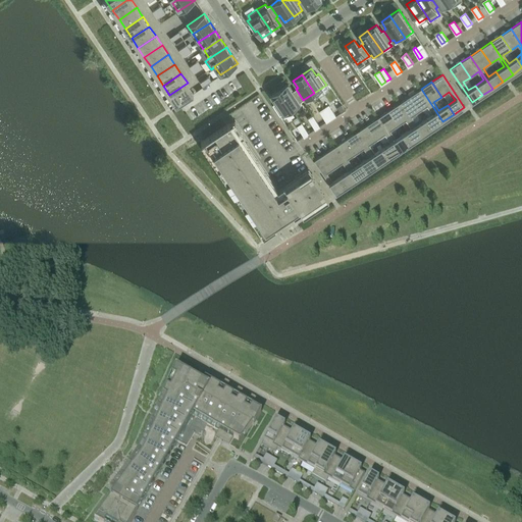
[(188,83),(169,95),(176,105),(194,93),(188,83)]
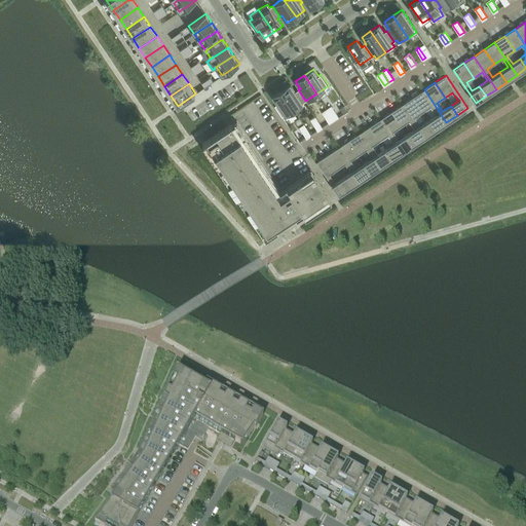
[(305,101),(298,89),(296,91),(291,84),(282,90),(297,112),(295,108),(305,101)]
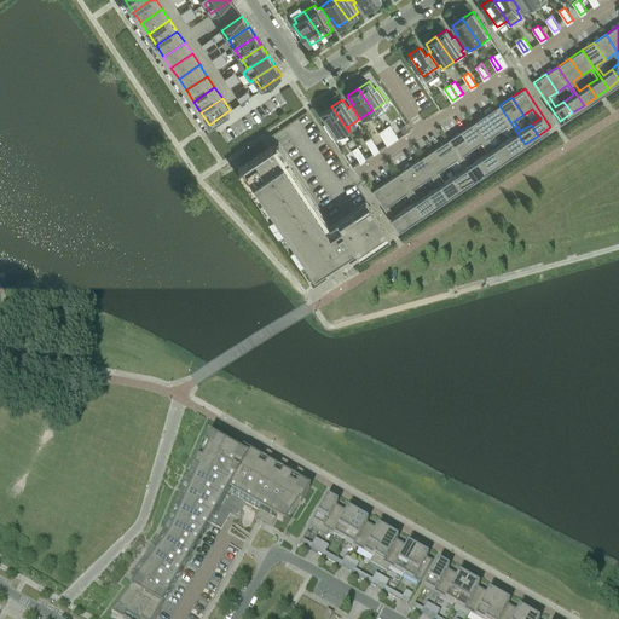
[(514,136),(505,140),(513,152),(525,144),(499,105),(486,114),(498,132),(507,126),(514,136)]
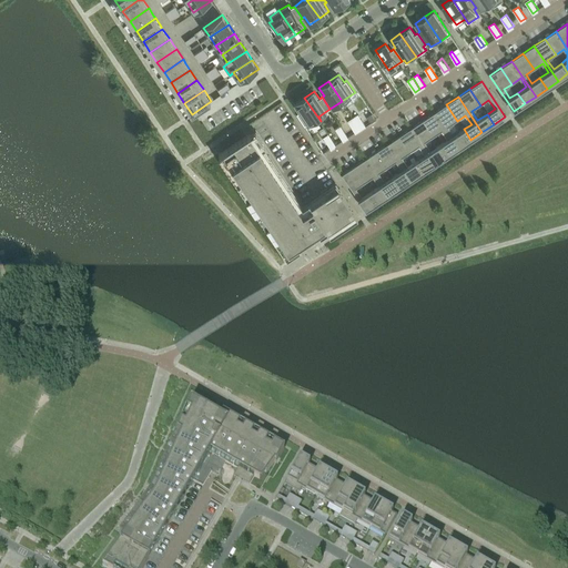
[(321,121),(304,98),(294,104),(300,112),(297,113),(305,125),(307,124),(311,128),(321,121)]
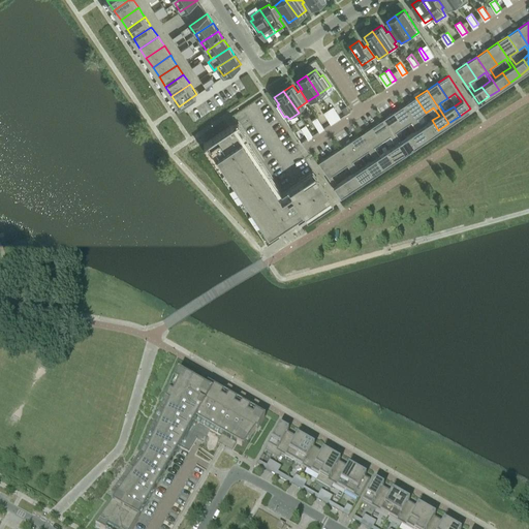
[(424,126),(417,118),(426,113),(415,97),(405,104),(427,137),(438,130),(432,120),(424,126)]
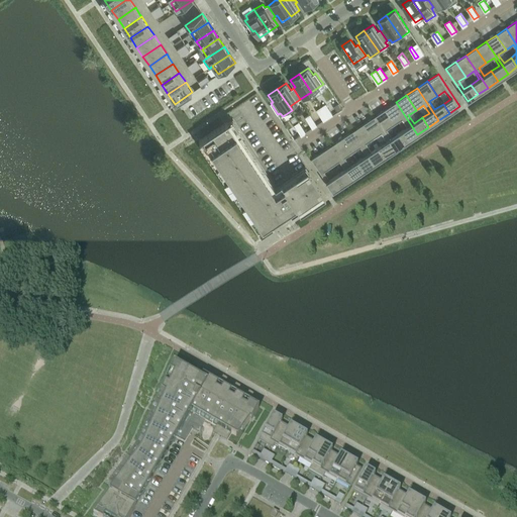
[(395,123),(403,118),(408,126),(401,132),(407,141),(417,134),(396,102),(386,109),(395,123)]
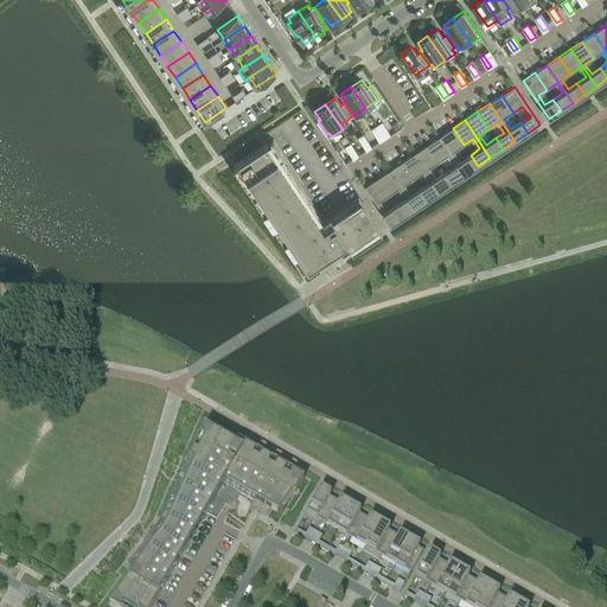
[(393,125),(397,131),(403,127),(398,121),(393,125)]
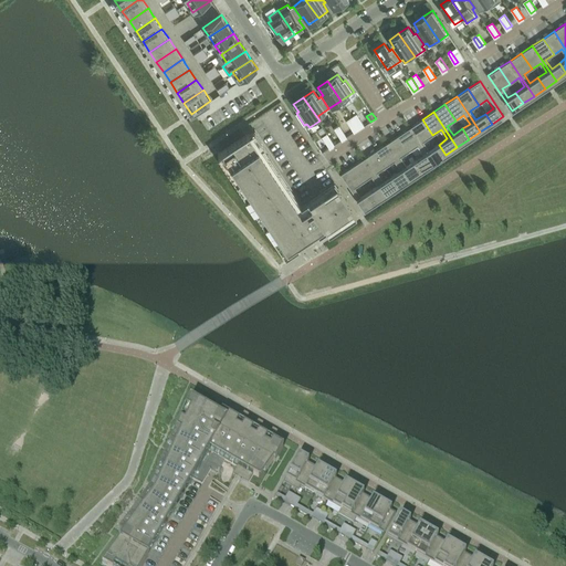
[(352,117),(359,128),(365,125),(357,114),(352,117)]
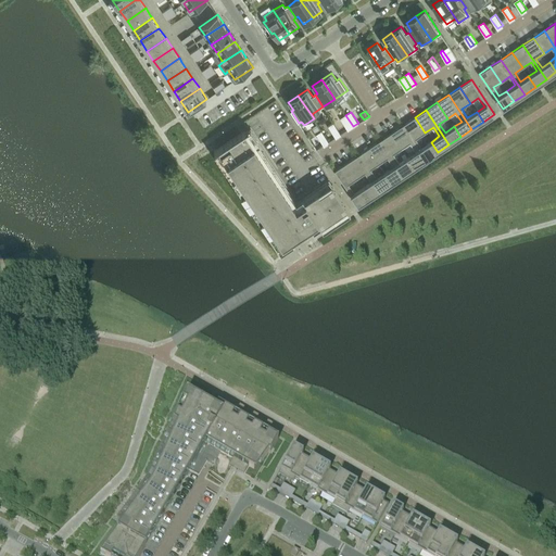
[(353,126),(345,115),(341,118),(348,129),(353,126)]
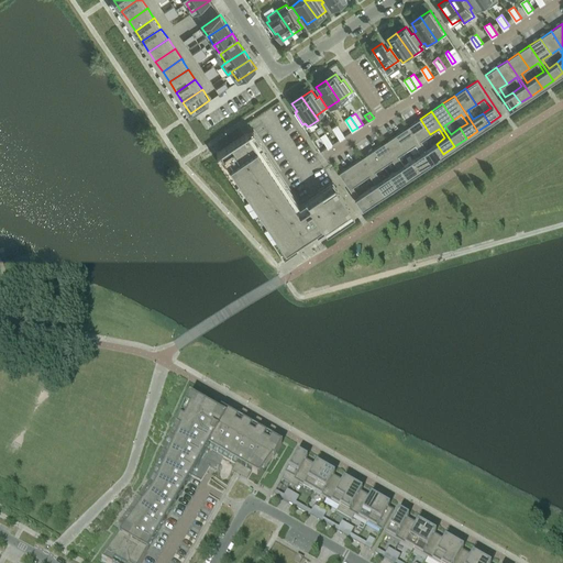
[(437,144),(428,150),(421,141),(430,134),(420,119),(408,127),(432,162),(443,154),(437,144)]
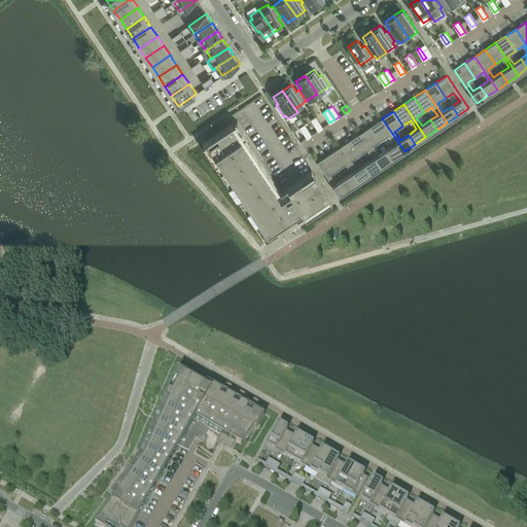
[(312,120),(318,130),(323,127),(316,116),(312,120)]
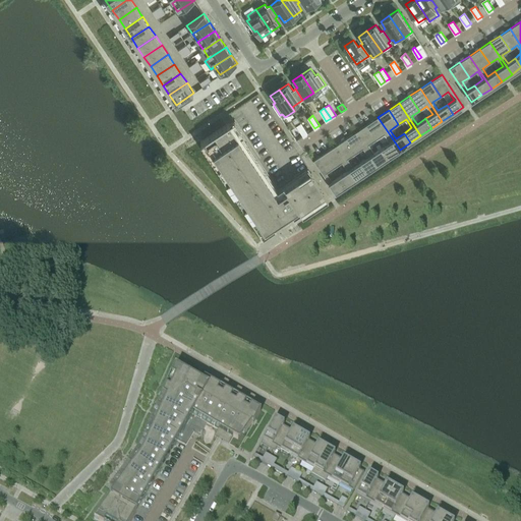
[(391,142),(383,148),(389,157),(400,150),(378,117),(367,124),(377,139),(385,133),(391,142)]
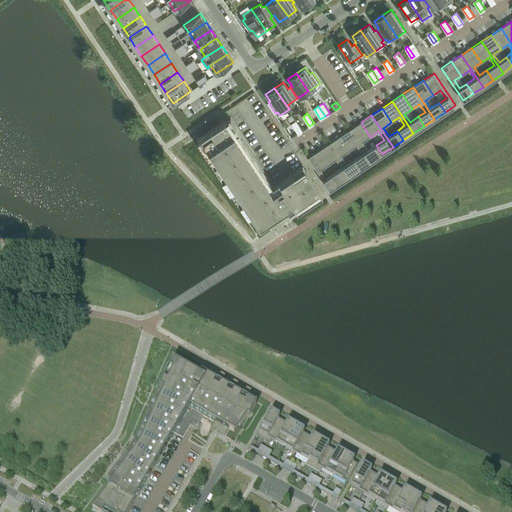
[(323,194),(307,169),(295,177),(293,175),(280,184),(278,181),(273,185),(237,132),(240,131),(231,117),(197,139),(259,231),(272,222),(270,218),(284,209),(289,216),(323,194)]
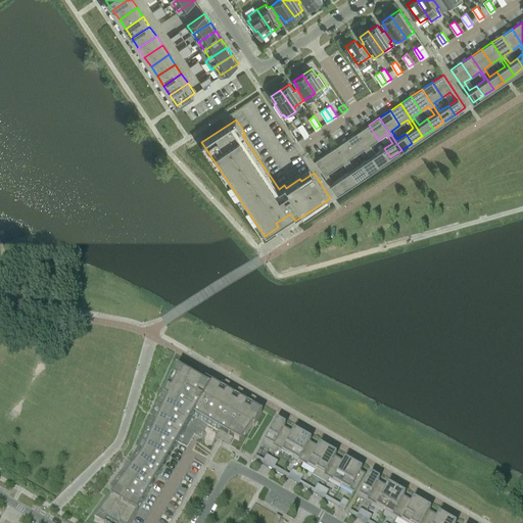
[(298,127),(304,137),(310,134),(302,124),(298,127)]
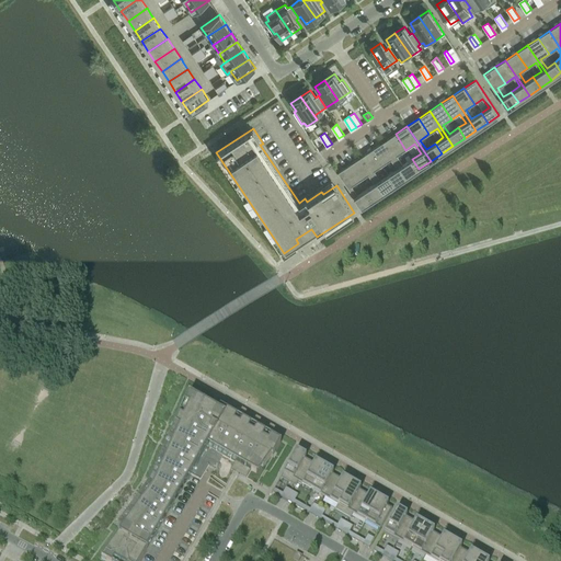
[(403,164),(398,156),(405,150),(396,134),(384,141),(408,176),(419,169),(412,159),(403,164)]
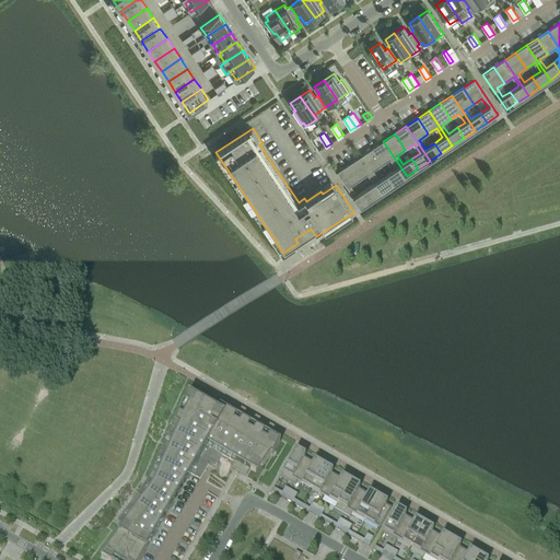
[(397,168),(388,174),(395,184),(407,176),(383,141),(372,149),(383,165),(391,160),(397,168)]
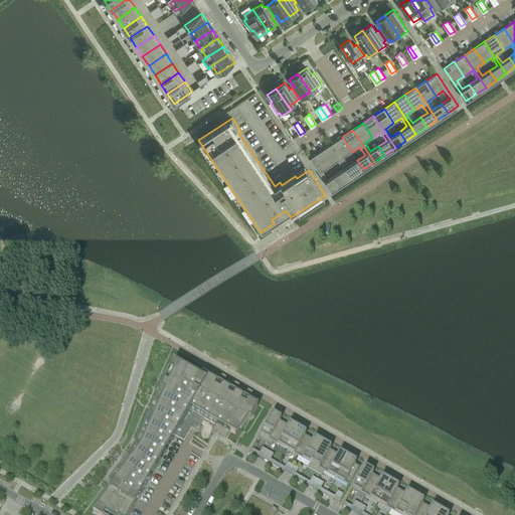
[(350,165),(344,157),(352,152),(342,137),(331,144),(353,176),(363,169),(357,160),(350,165)]
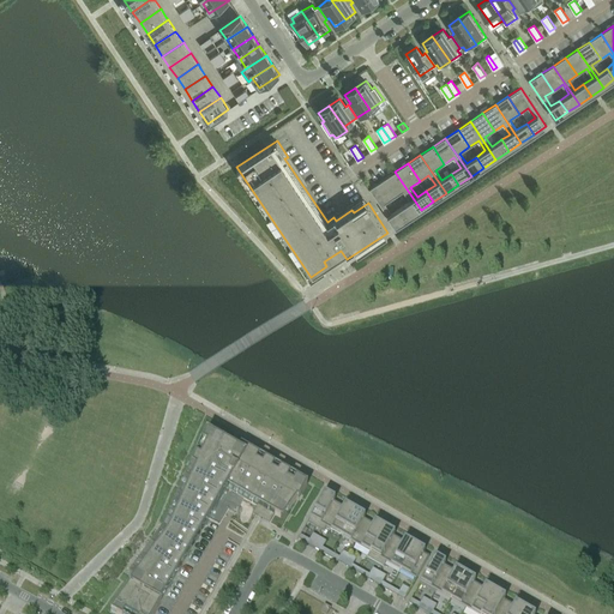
[(404,191),(410,200),(401,208),(408,218),(421,210),(395,172),(383,180),(395,198),(404,191)]
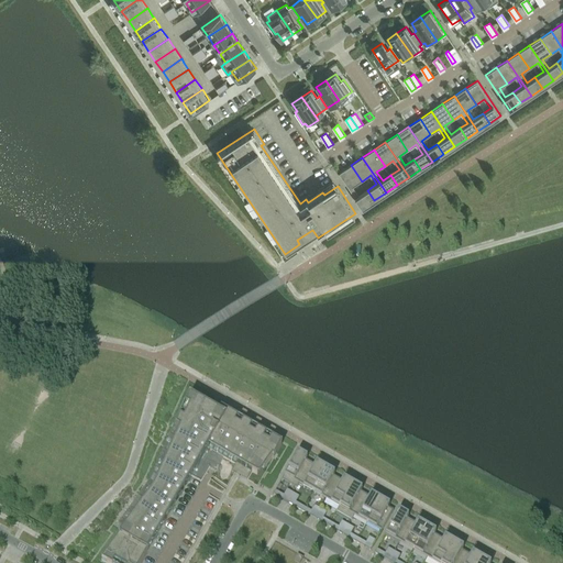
[(367,190),(360,196),(354,187),(362,181),(351,165),(339,173),(363,208),(374,200),(367,190)]
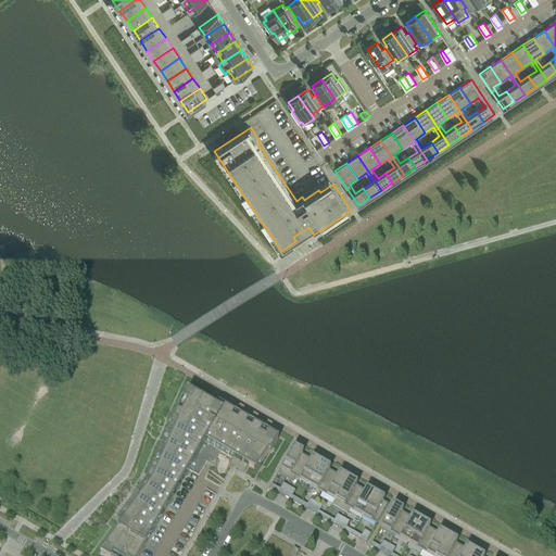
[(232,458),(249,468),(253,470),(257,463),(260,464),(268,453),(269,454),(278,440),(211,401),(211,402),(212,403),(211,405),(210,406),(185,392),(168,429),(169,430),(165,439),(165,438),(162,444),(163,445),(159,453),(158,453),(155,459),(156,459),(152,468),(151,468),(149,475),(150,475),(146,483),(140,491),(139,490),(135,495),(136,496),(130,504),(129,503),(125,509),(126,509),(121,517),(119,517),(116,522),(121,526),(99,555),(101,555),(139,555),(189,470),(205,443),(232,458)]
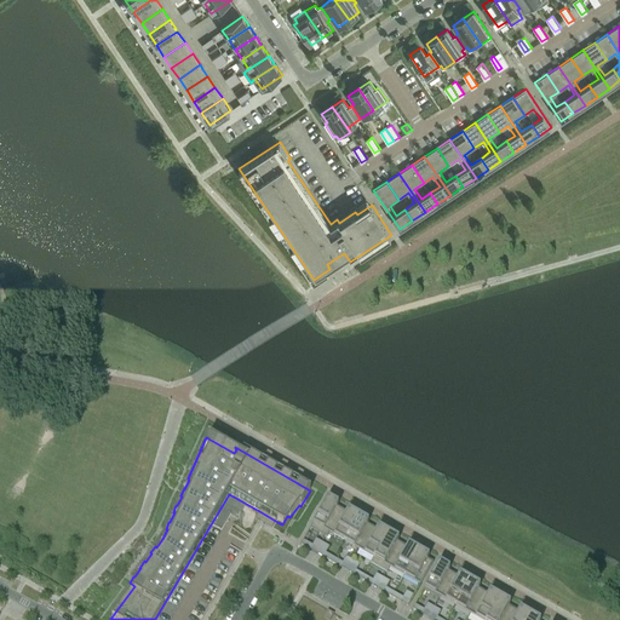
[(328,533),(342,511),(326,501),(313,524),(310,529),(325,539),(328,534),(328,533)]
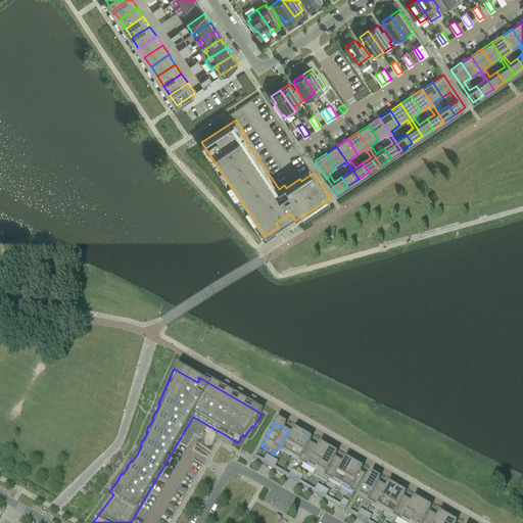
[(277,449),(289,458),(300,438),(288,431),(277,449)]
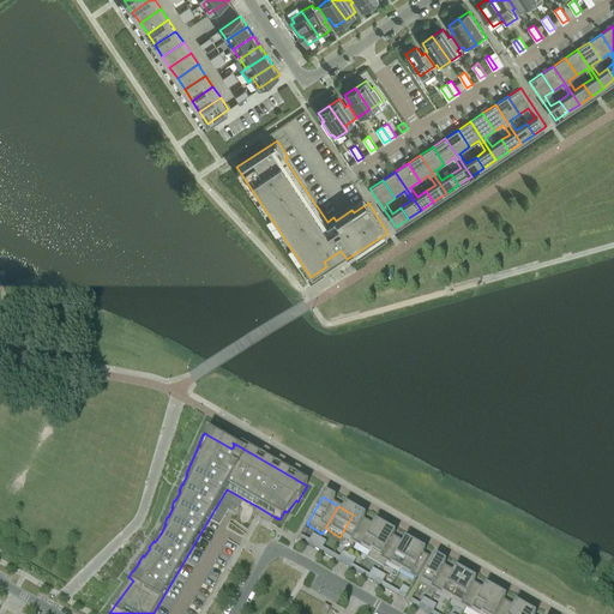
[(339,537),(355,546),(368,523),(353,515),(339,537)]
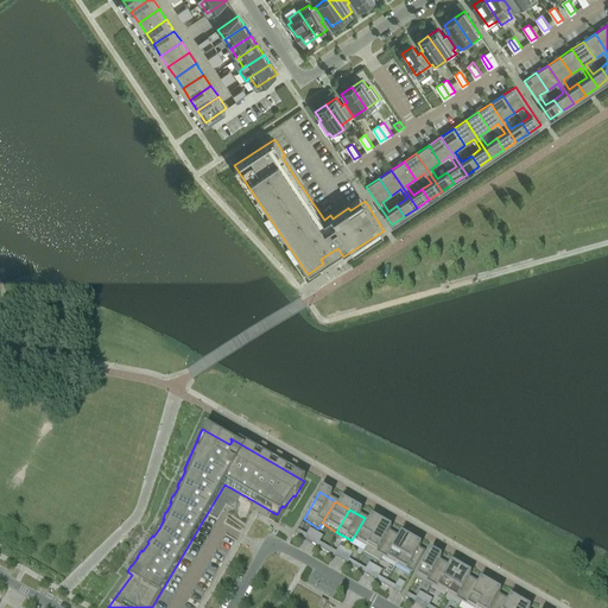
[(352,540),(366,549),(379,526),(365,518),(352,540)]
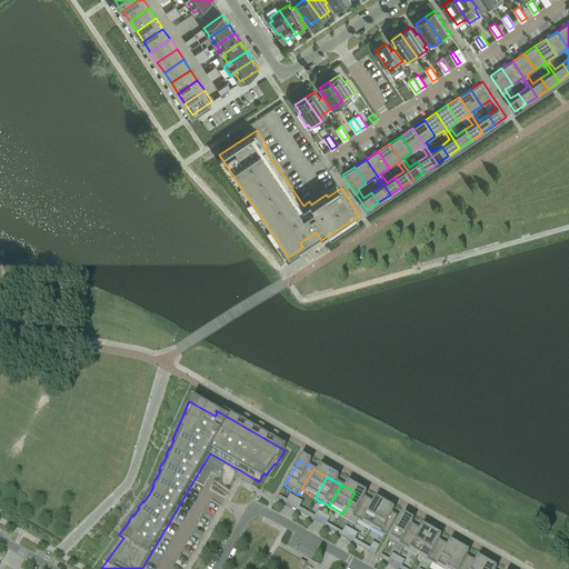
[(357,521),(368,501),(355,492),(342,513),(340,519),(353,527),(357,521)]
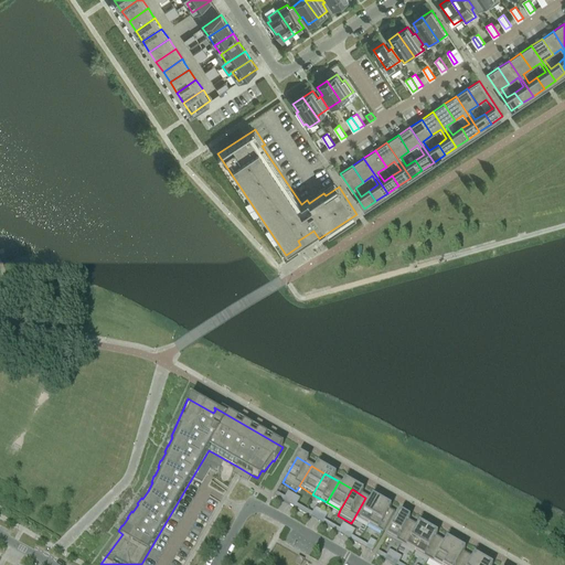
[(380,505),(365,498),(354,518),(368,525),(380,505)]
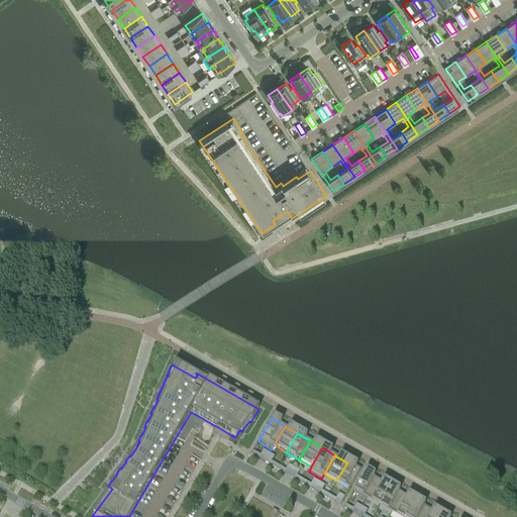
[(349,489),(360,470),(347,462),(336,481),(349,489)]
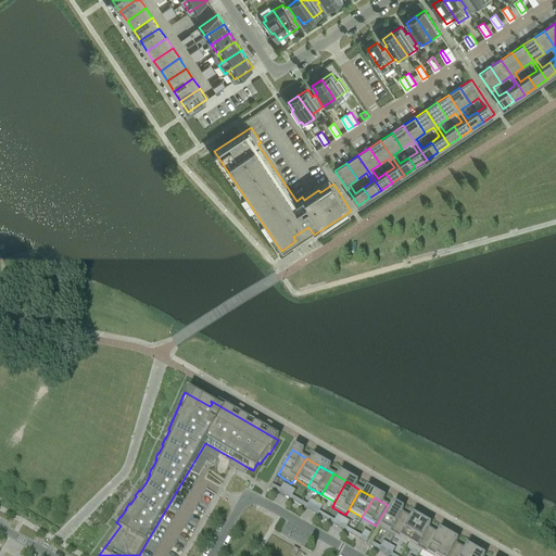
[(380,528),(394,536),(406,516),(392,507),(380,528)]
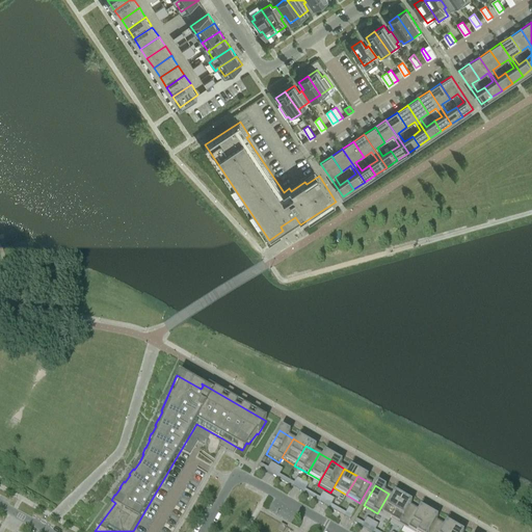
[(377,513),(390,521),(401,501),(389,494),(377,513)]
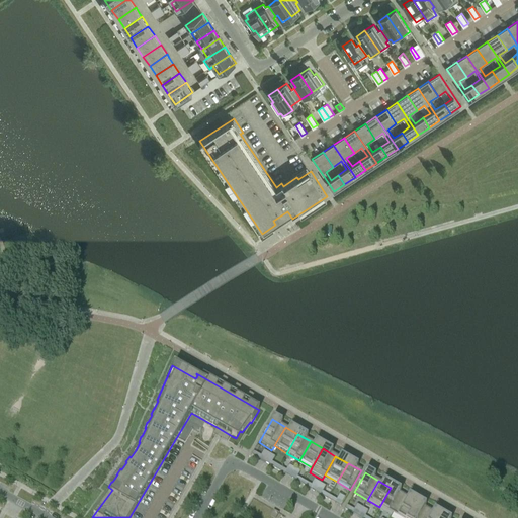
[(379,507),(393,514),(404,495),(391,488),(379,507)]
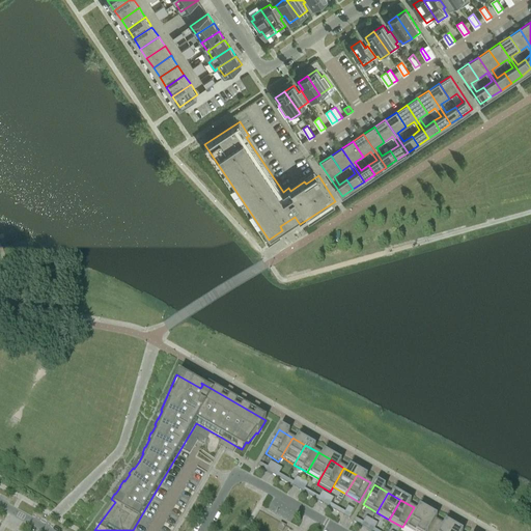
[(417,530),(426,514),(414,507),(402,527),(409,530),(417,530)]
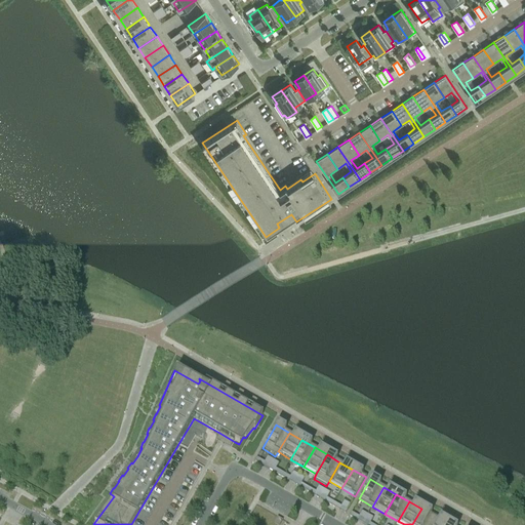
[(412,524),(429,524),(434,517),(421,509),(412,524)]
